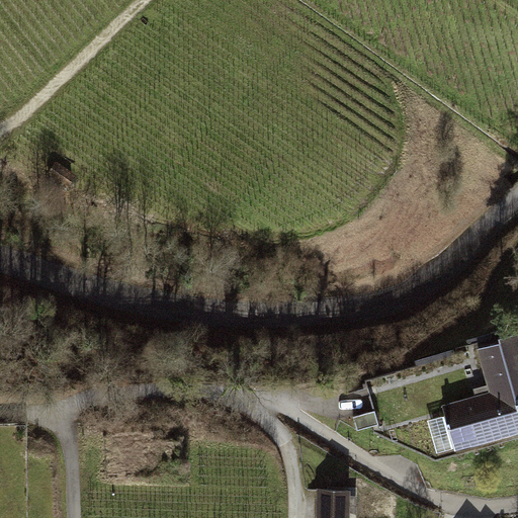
[(58,162),(49,175),(70,189),(79,176),(58,162)]
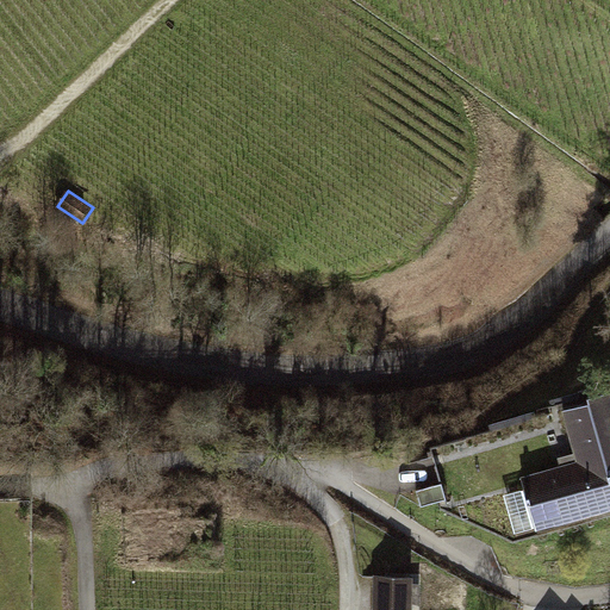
[(591,403),(433,448),(441,484),(446,500),(442,511),(515,543),(609,515),(609,391),(590,397),(591,403)]
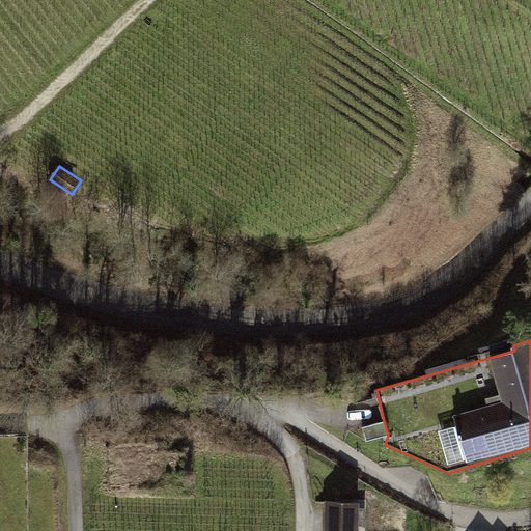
[(388,436),(384,421),(363,427),(368,441),(388,436)]
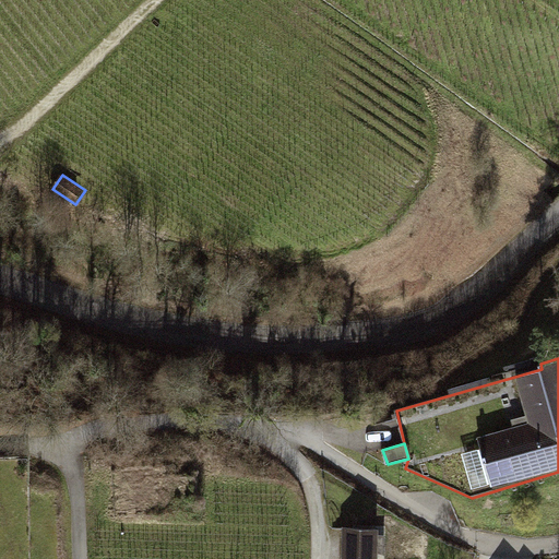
[(346,528),(345,558),(377,558),(378,530),(346,528)]
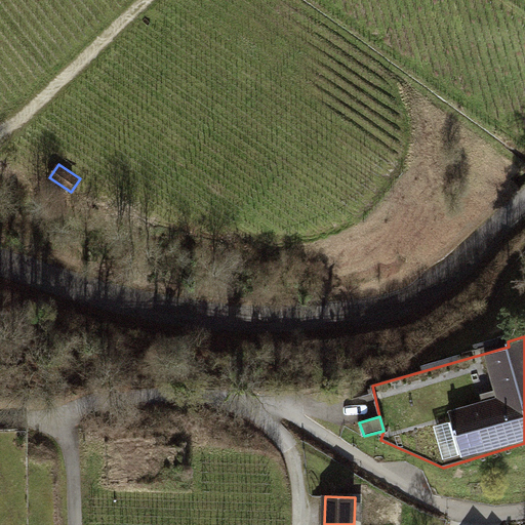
[(387,501),(371,501),(371,524),(387,524),(387,501)]
